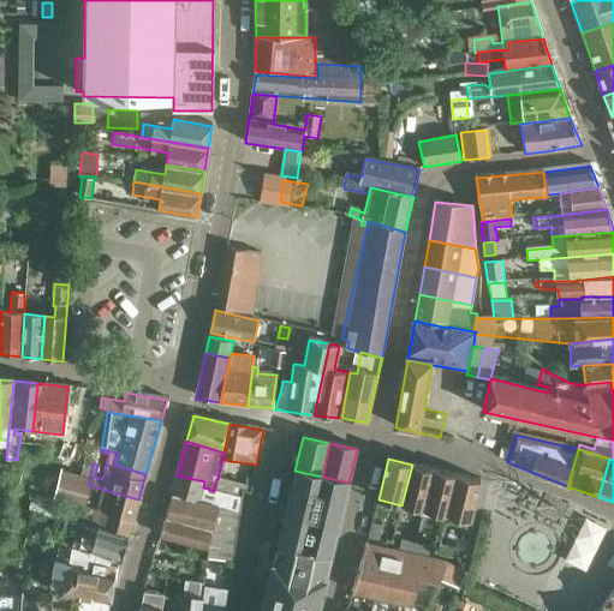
[(88,485),(93,463),(84,462),(82,474),(60,469),(55,502),(83,509),(88,485)]
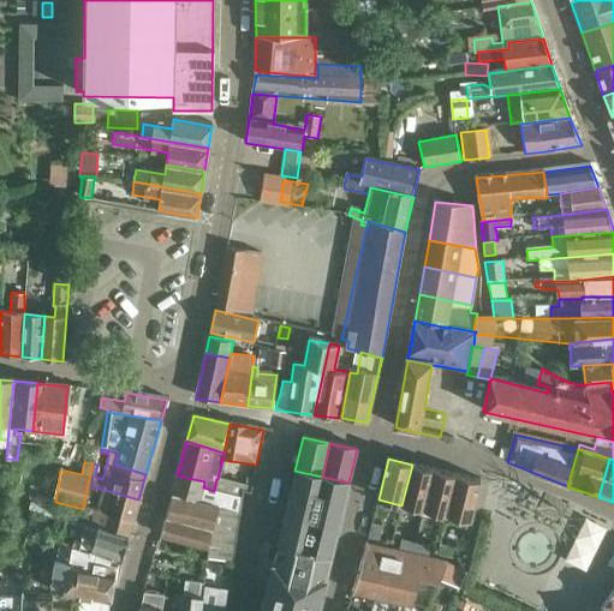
[(424,510),(434,471),(412,465),(401,505),(424,510)]
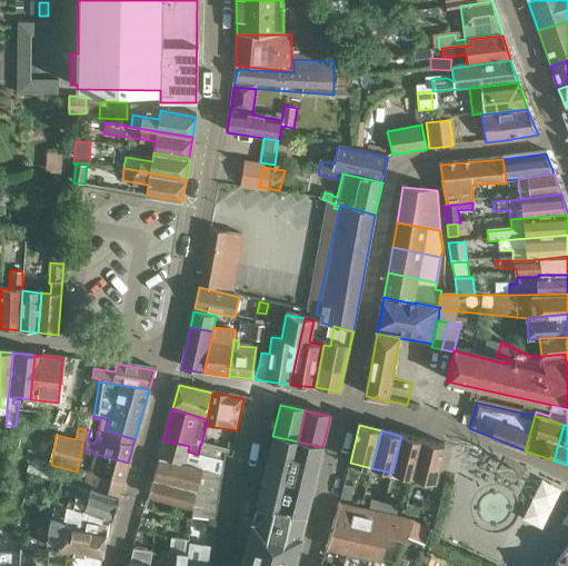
[(322,447),(298,442),(272,436),(256,509),(242,559),(210,554),(208,565),(292,565),(306,519),(322,447)]
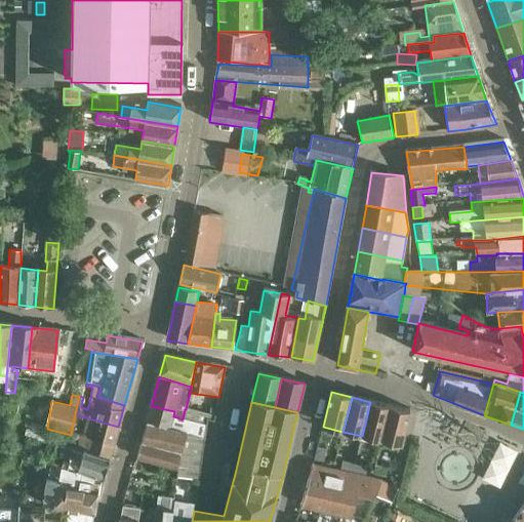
[(381,441),(390,406),(370,402),(362,436),(381,441)]
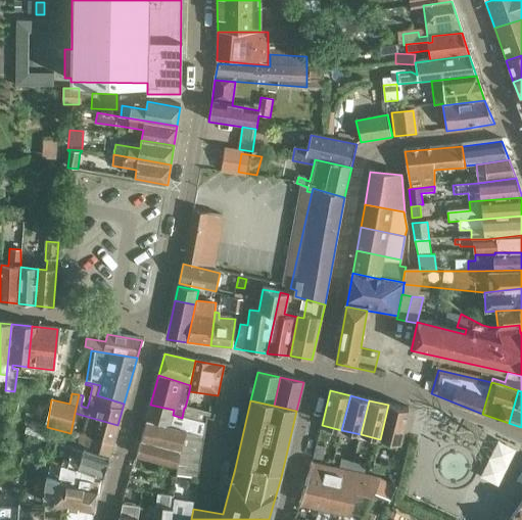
[(204,424),(182,418),(173,415),(174,410),(150,405),(145,422),(156,425),(185,432),(185,433),(202,437),(204,424)]
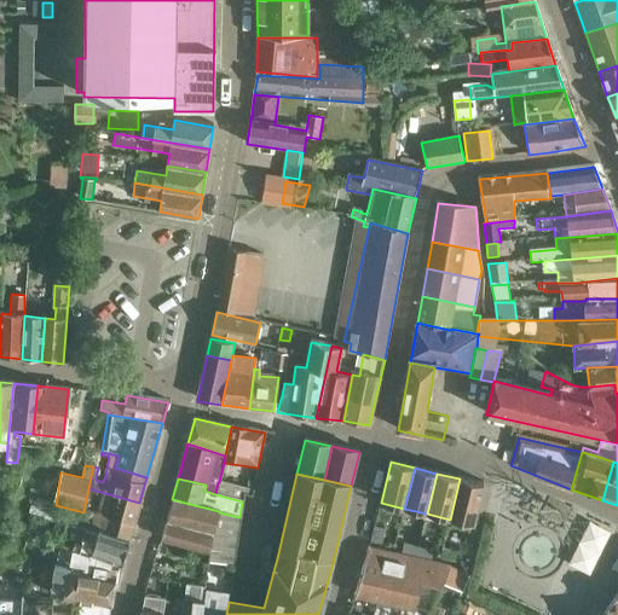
[(460,479),(450,520),(474,526),(484,485),(460,479)]
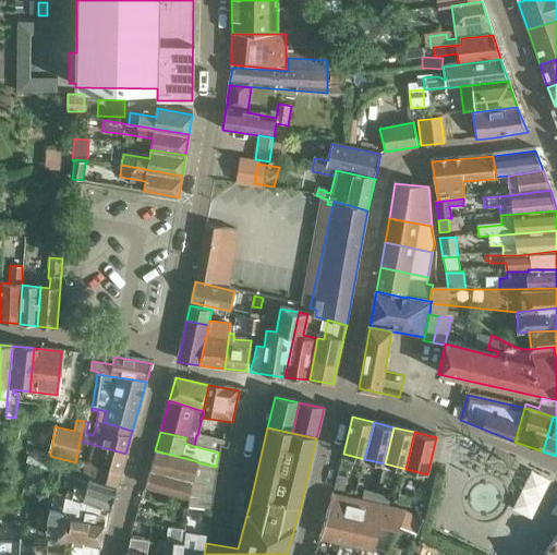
[(227,443),(197,435),(196,435),(194,446),(218,453),(219,446),(226,448),(227,443)]
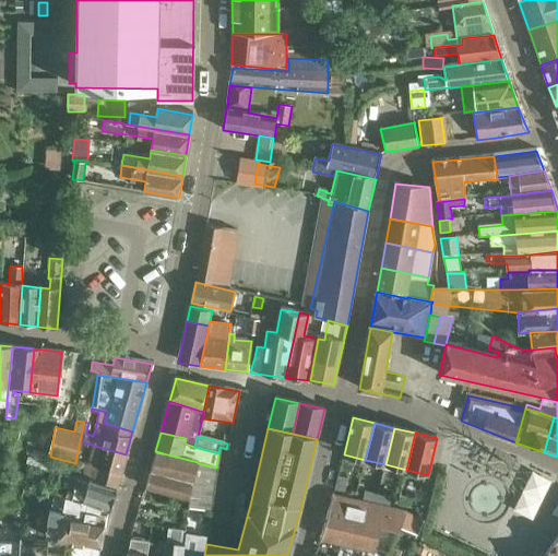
[(119,475),(126,454),(91,445),(85,466),(86,466),(119,475)]
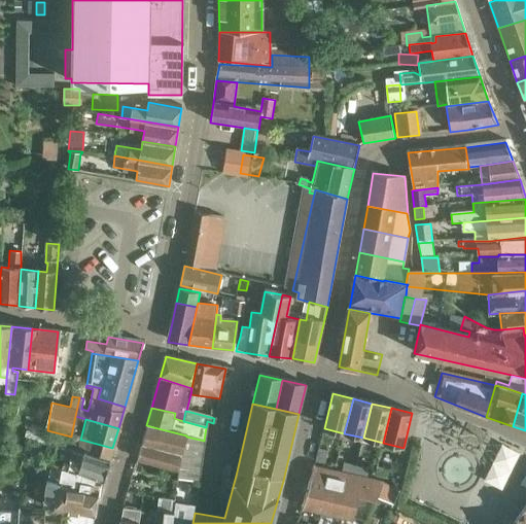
[(182,456),(186,437),(186,435),(158,428),(146,425),(141,445),(182,456)]
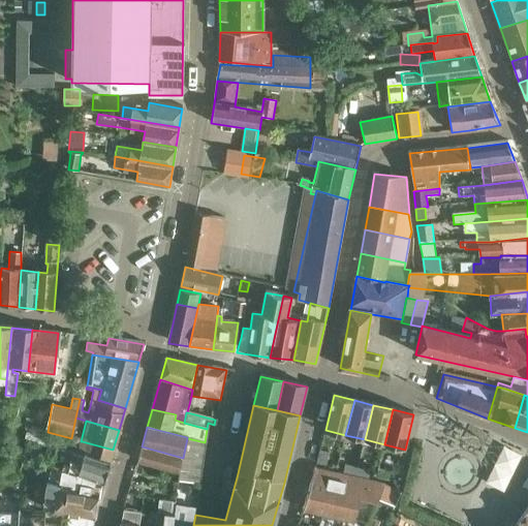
[(29,442),(44,447),(47,432),(32,429),(29,442)]
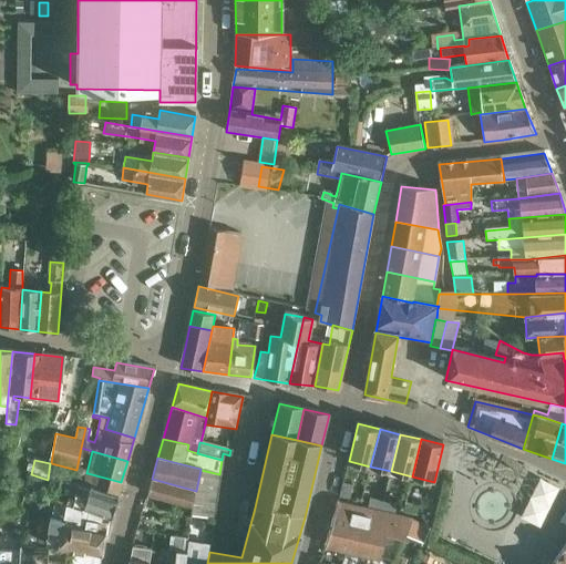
[(214,520),(219,474),(201,470),(196,491),(192,508),(191,516),(214,520)]
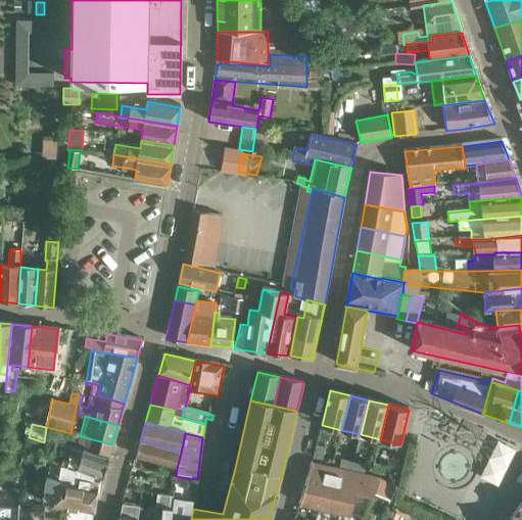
[(108,459),(111,444),(81,436),(77,450),(108,459)]
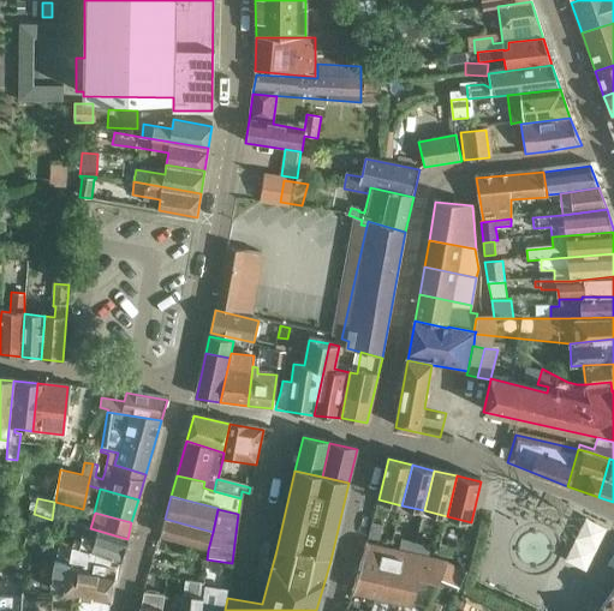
[(208,550),(213,532),(165,519),(159,537),(208,550)]
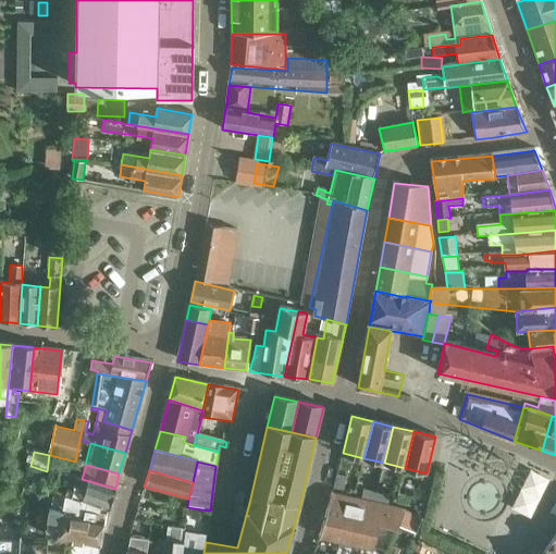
[(333,488),(344,491),(347,477),(336,475),(333,488)]
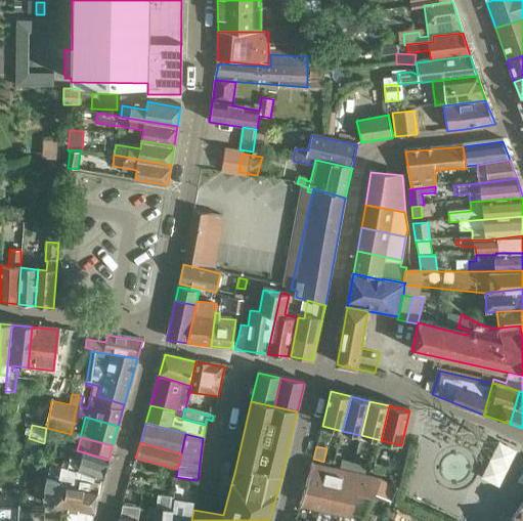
[(109,460),(77,450),(73,449),(67,469),(102,480),(109,460)]
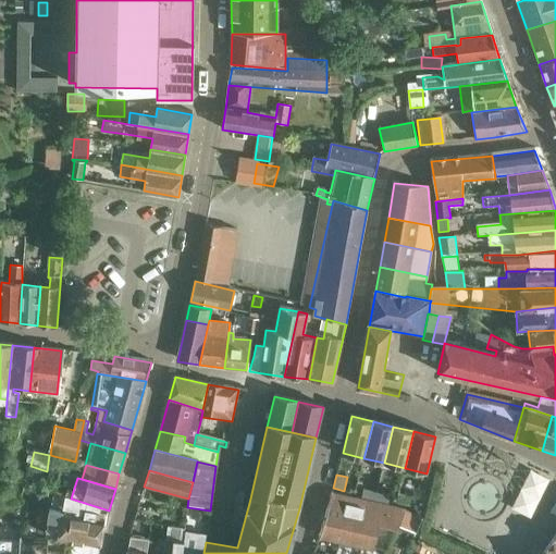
[(361,499),(388,505),(391,496),(363,490),(361,499)]
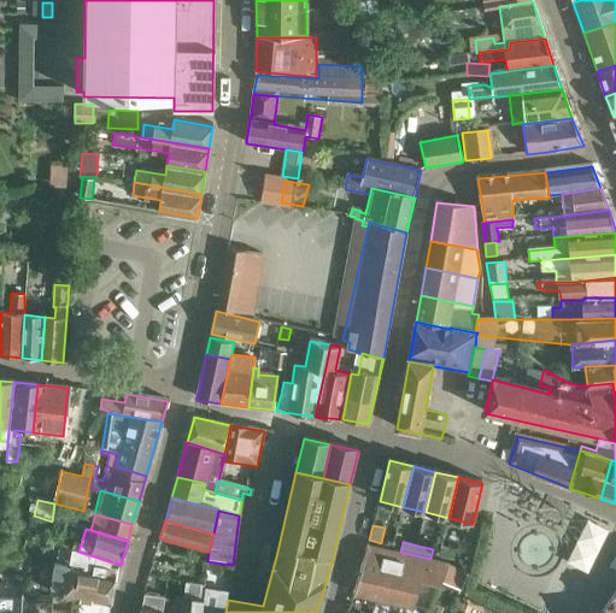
[(447,564),(430,559),(400,552),(367,543),(352,594),(376,601),(399,607),(415,612),(428,612),(439,584),(446,566),(447,564)]
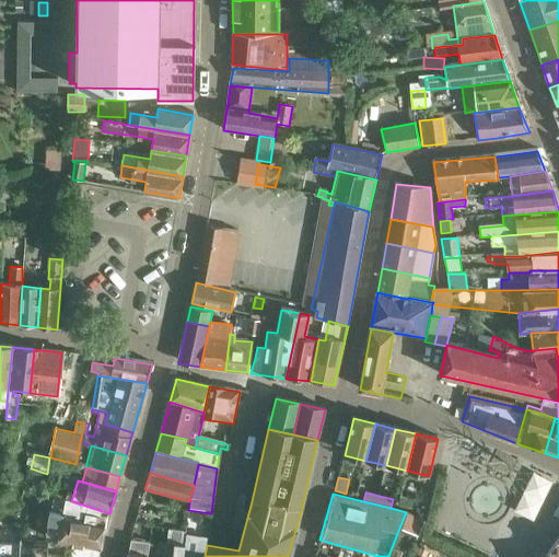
[(398,506),(411,509),(415,500),(402,497),(398,506)]
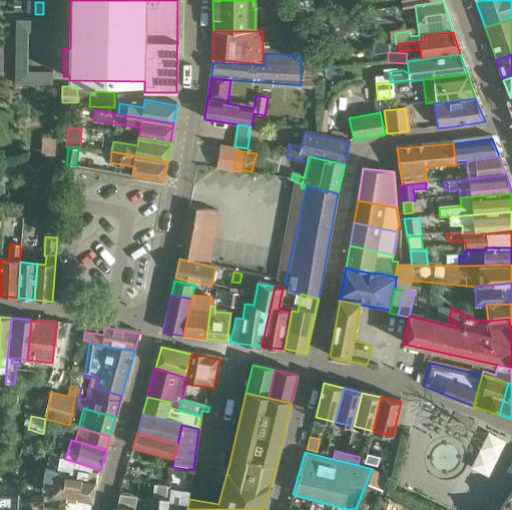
[(91,509),(92,502),(93,503),(98,474),(80,471),(79,476),(47,470),(46,471),(46,472),(45,474),(45,477),(46,479),(44,494),(67,498),(65,509),(91,509)]
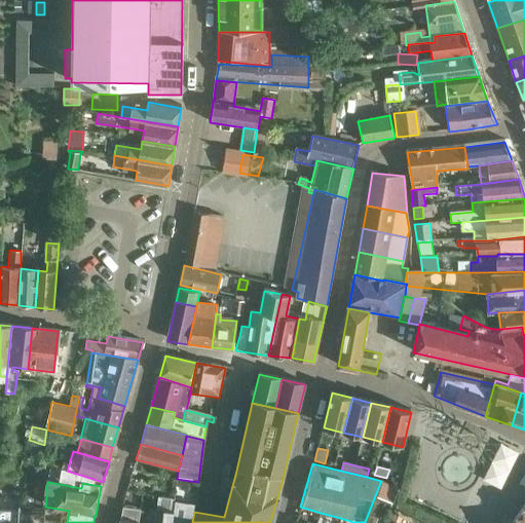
[(399,489),(380,483),(374,498),(394,505),(399,489)]
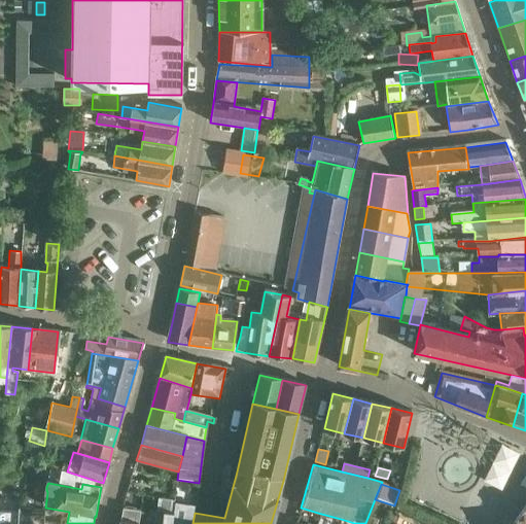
[(193,523),(195,513),(196,508),(175,504),(172,523),(193,523)]
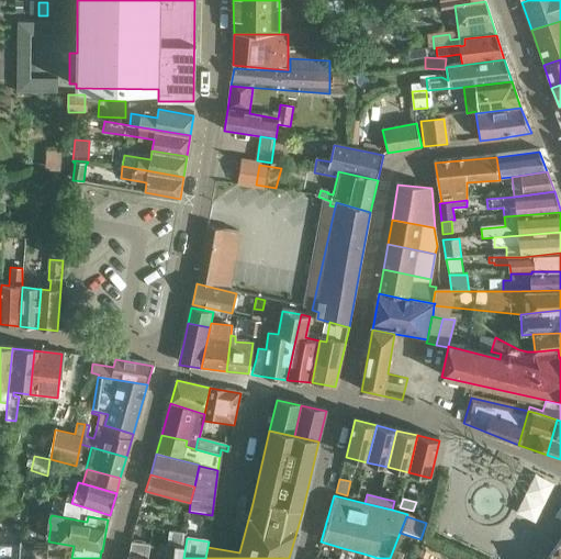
[(560,540),(549,558),(560,558),(560,540)]
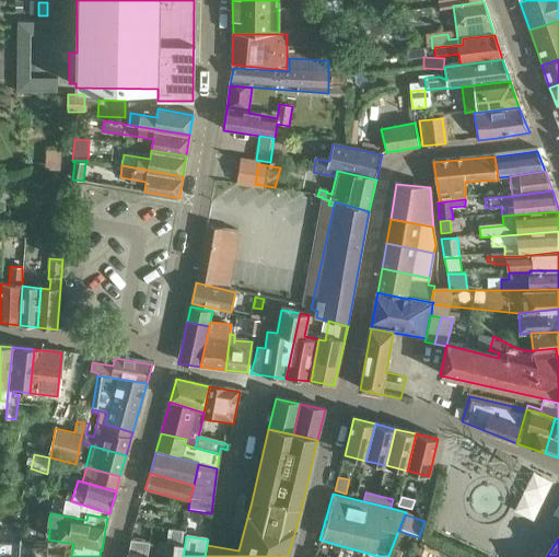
[(22,556),(24,541),(21,540),(21,546),(0,545),(0,556),(22,556)]
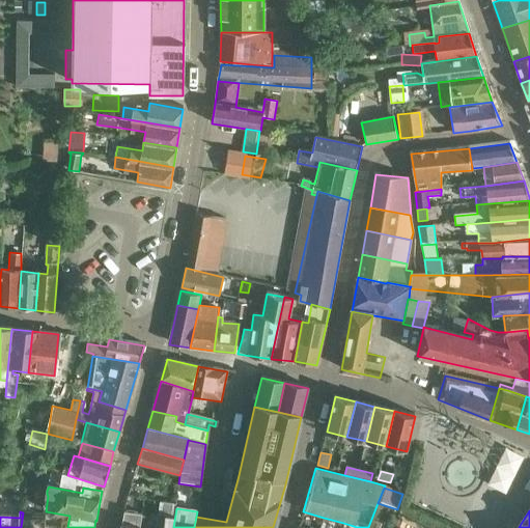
[(139,527),(141,515),(124,511),(121,527),(139,527)]
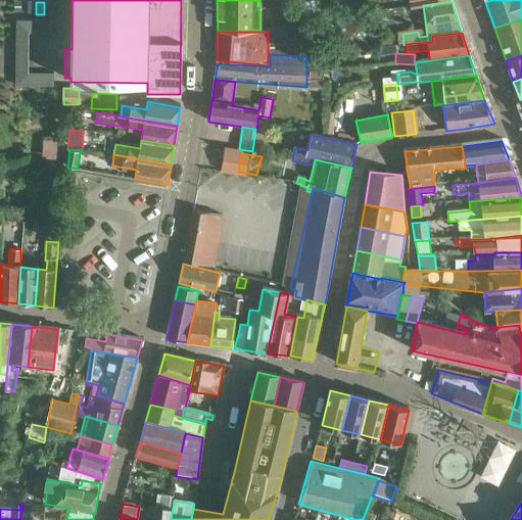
[(47,519),(47,518),(48,509),(22,505),(20,519),(47,519)]
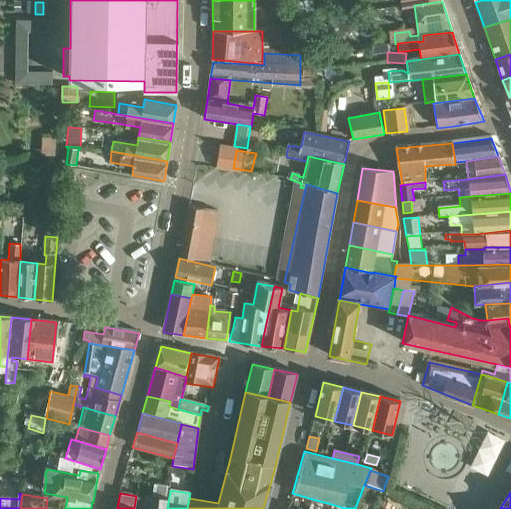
[(166,508),(168,498),(152,496),(152,498),(150,508),(166,508)]
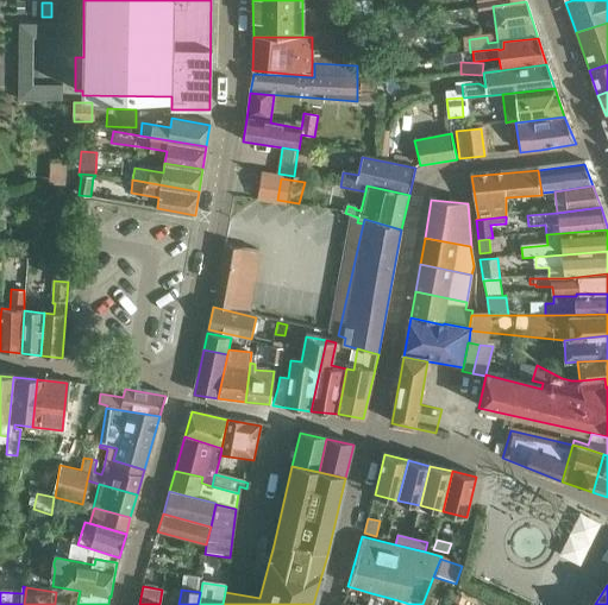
[(179,604),(181,592),(173,591),(171,602),(170,602),(169,604),(179,604)]
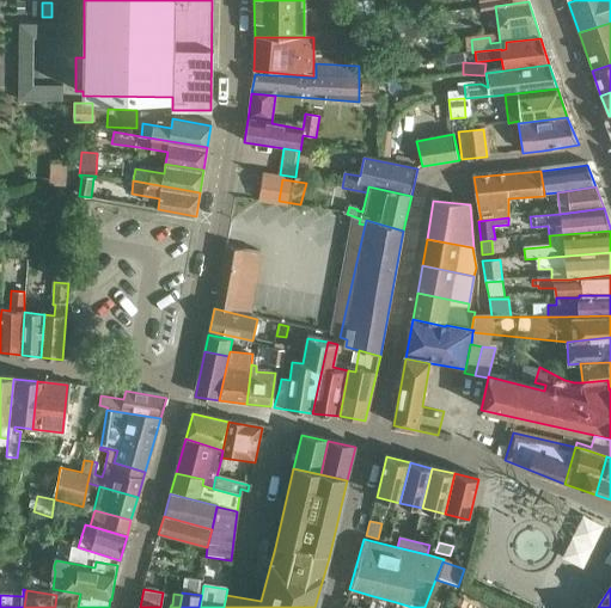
[(393,607),(396,602),(373,596),(370,607),(393,607)]
